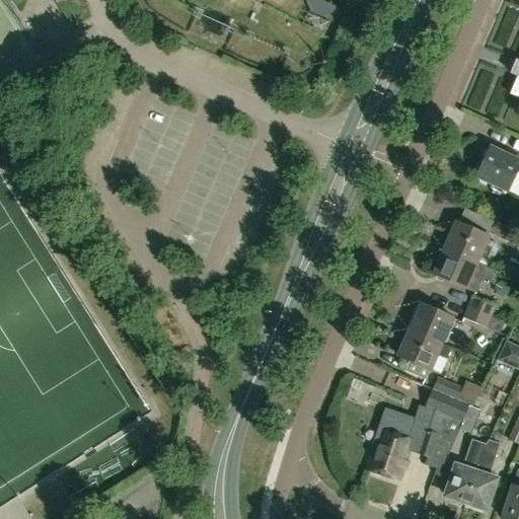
[(518,71),(509,95),(518,98),(518,71)]
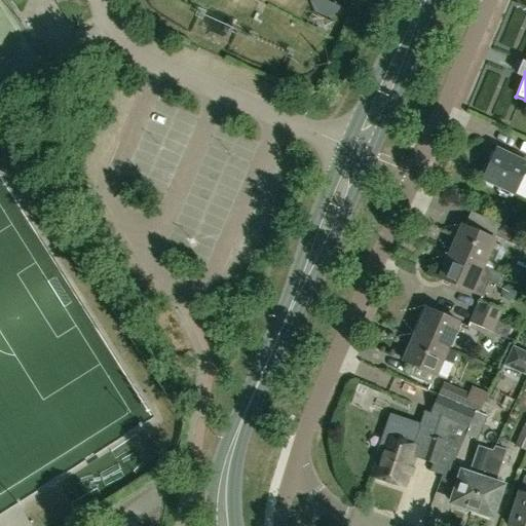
[(520,159),(497,149),(483,179),(515,194),(524,174),(525,174),(525,157),(521,156),(520,159)]
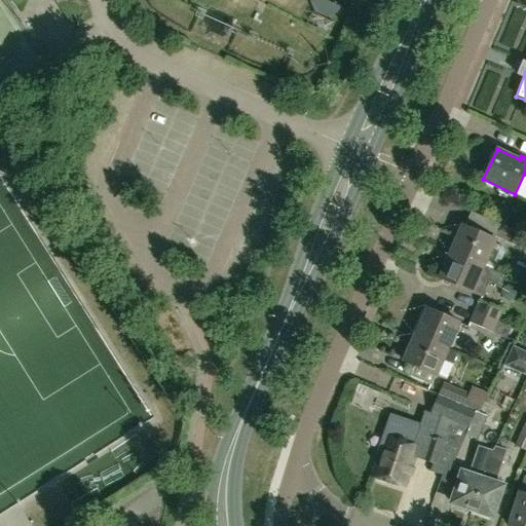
[(525,251),(525,235),(501,224),(495,237),(525,251)]
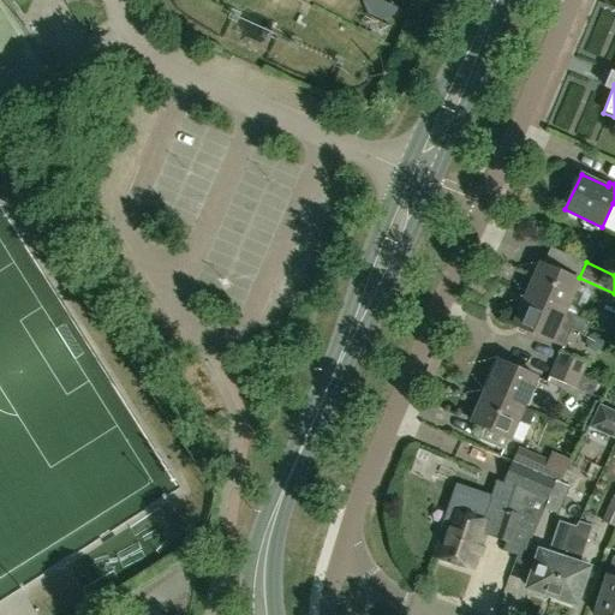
[(527,294),(578,316),(583,315),(591,297),(587,290),(575,285),(578,280),(541,264),(527,294)]
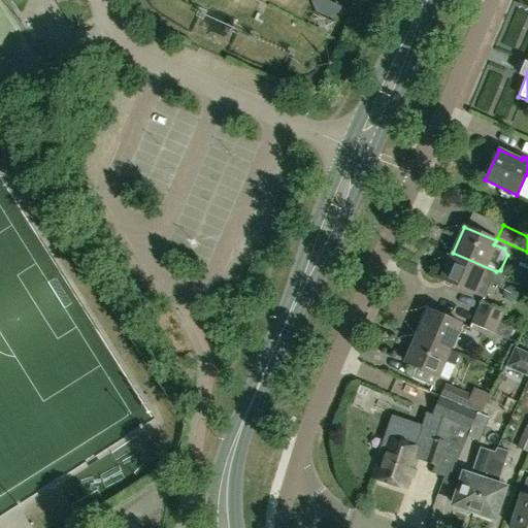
[(507,276),(496,271),(453,253),(441,279),(484,298),(491,283),(502,288),(507,276)]
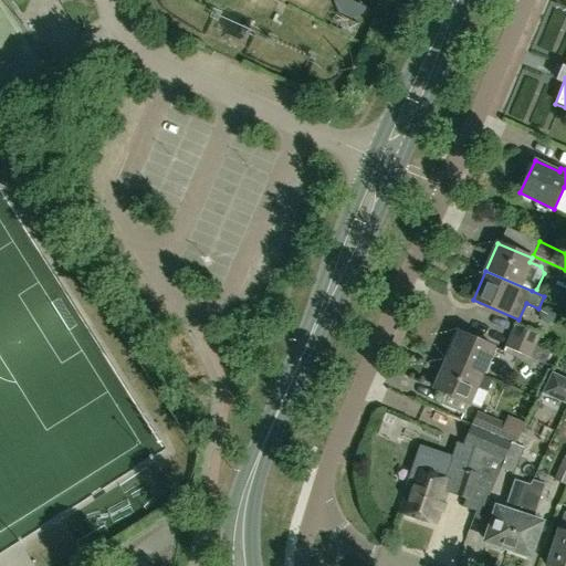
[(536,347),(536,346),(541,335),(516,324),(511,336),(536,347)]
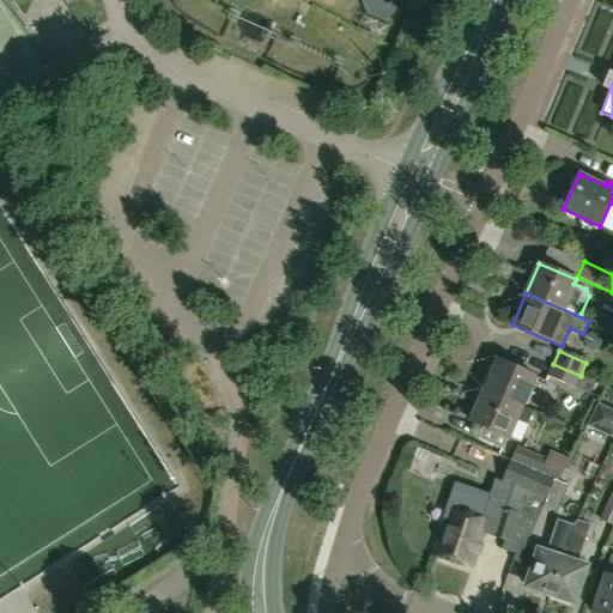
[(521,407),(534,376),(497,359),(483,392),(521,407)]
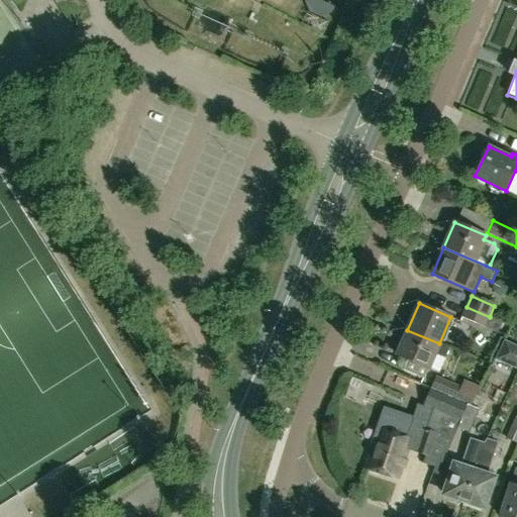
[(502,322),(490,316),(490,317),(467,307),(461,317),(485,327),(497,333),(502,322)]
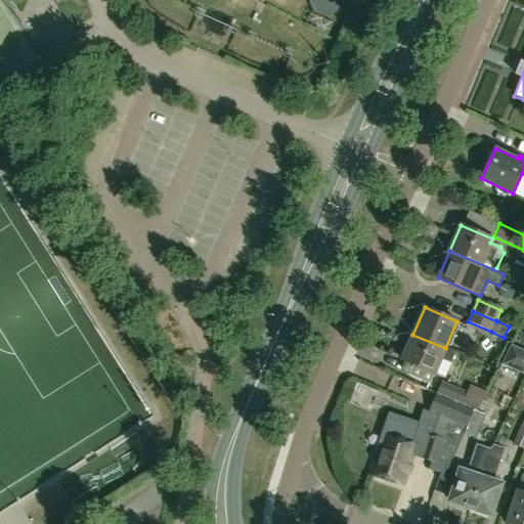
[(454,352),(445,348),(412,335),(401,360),(413,365),(409,375),(430,384),(440,358),(449,362),(454,352)]
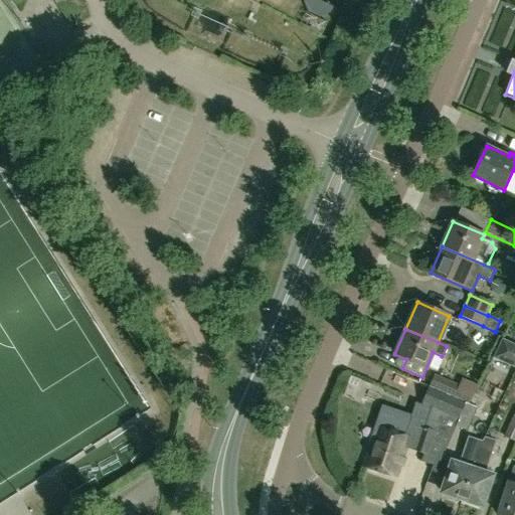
[(435,375),(428,387),(466,403),(470,404),(476,392),(460,385),(435,375)]
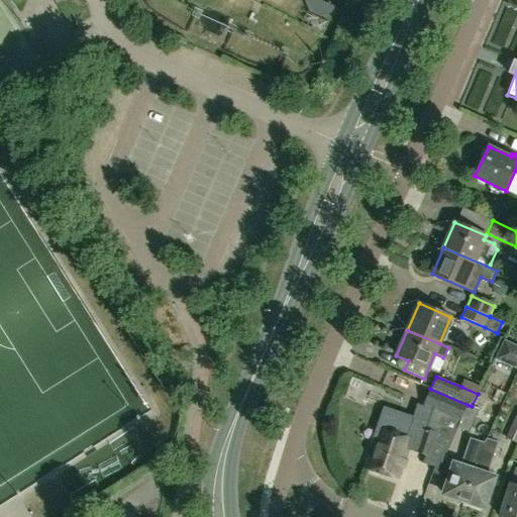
[(379,427),(366,468),(399,479),(408,450),(425,456),(423,463),(435,468),(433,474),(438,475),(443,461),(456,428),(468,405),(430,389),(424,405),(432,409),(425,429),(411,424),(407,436),(390,431),(379,427)]
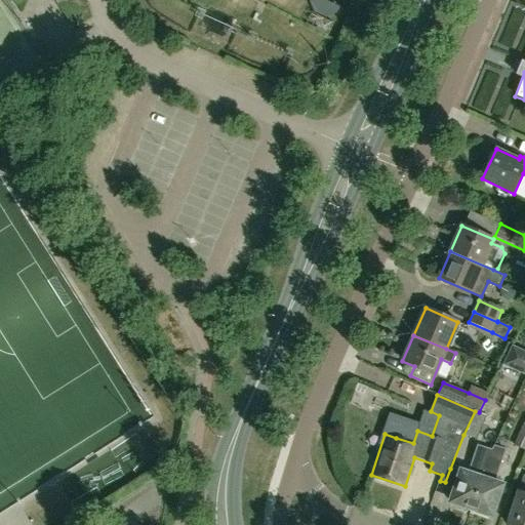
[(475,411),(463,435),(476,440),(486,415),(479,412),(475,411)]
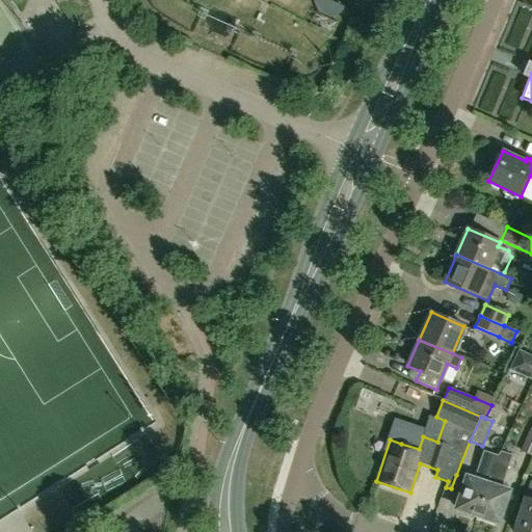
[(531,456),(531,426),(521,451),(531,456)]
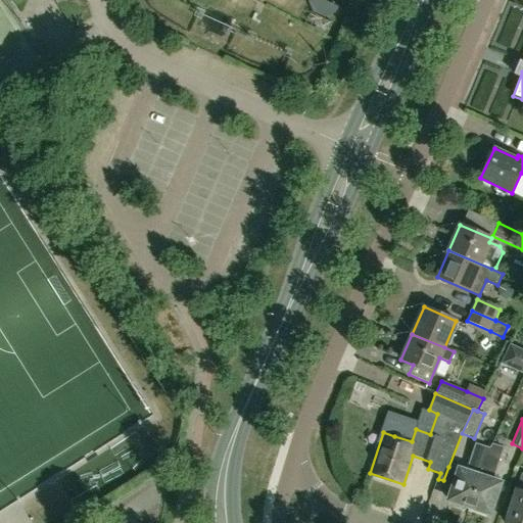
[(486,458),(490,448),(477,444),(468,470),(461,467),(448,500),(469,507),(486,458)]
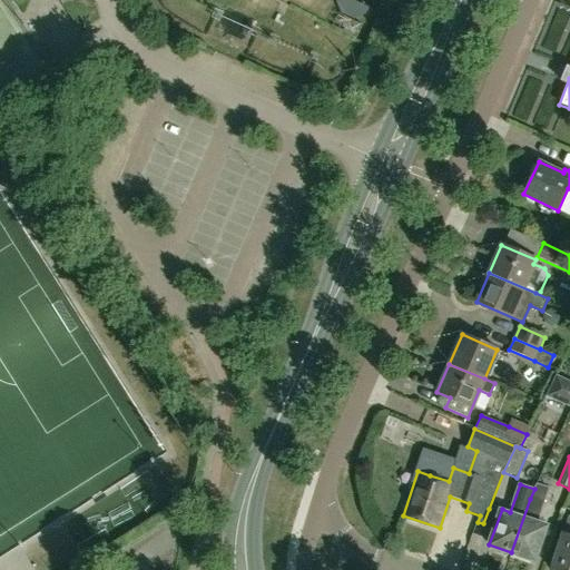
[(530,499),(511,552),(533,560),(546,524),(537,521),(548,489),(536,484),(534,489),(530,499)]
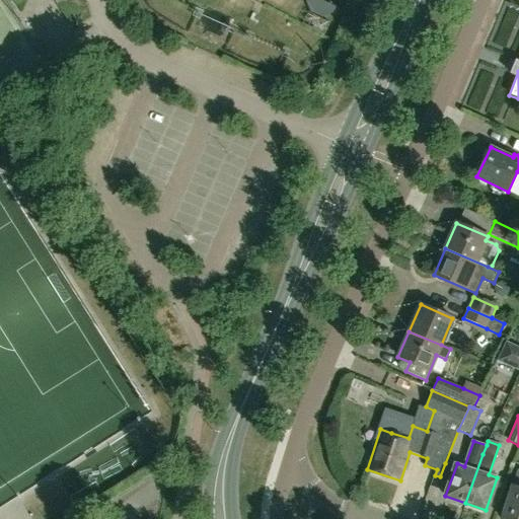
[(513,488),(502,518),(518,518),(518,472),(514,488),(513,488)]
